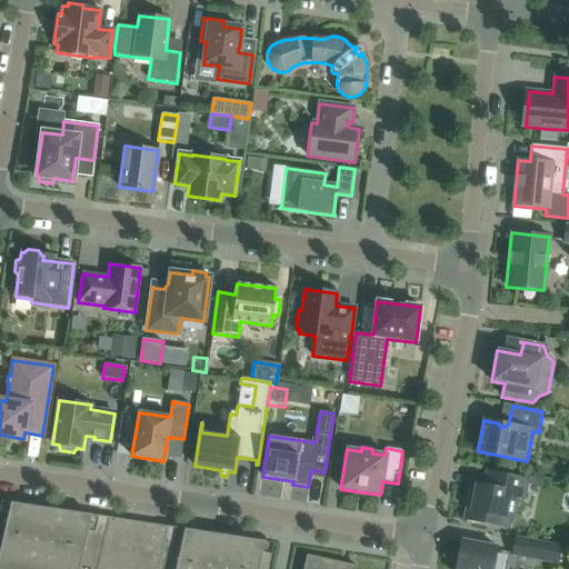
[(487,471),(485,486),(476,483),(473,495),(469,495),(463,520),(509,529),(516,499),(525,501),(529,479),(487,471)]
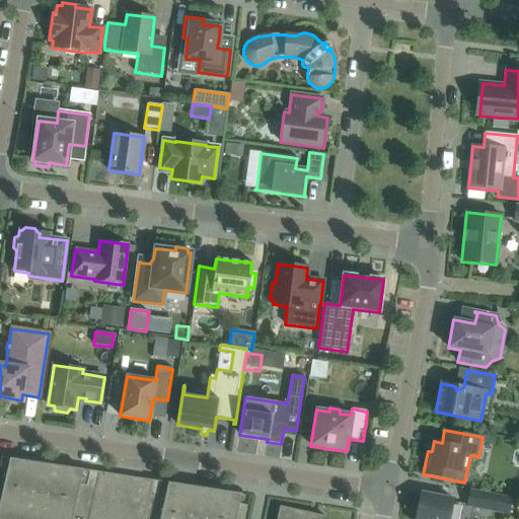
[(486,436),(485,443),(496,445),(497,438),(486,436)]
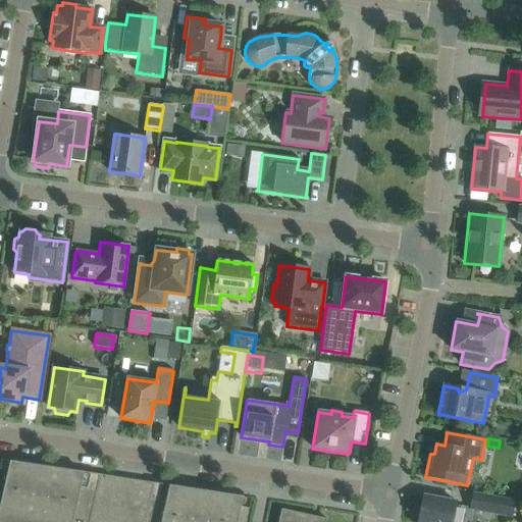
[(0,521),(72,521),(73,520),(81,521),(237,521),(243,497),(9,461),(0,503),(0,521)]
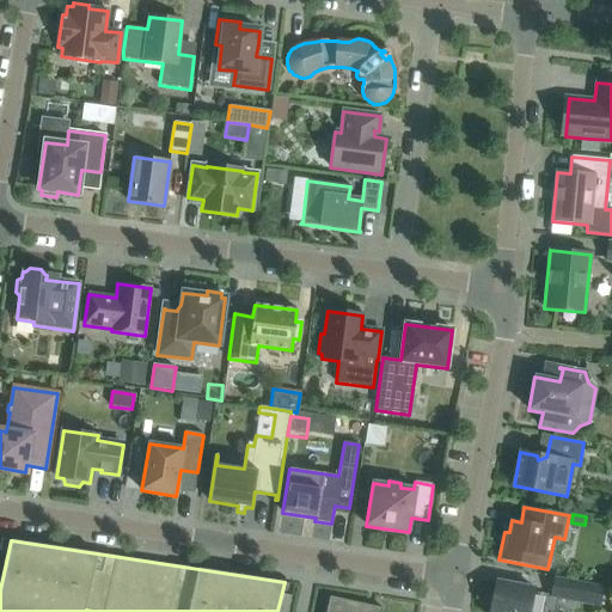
[(550,597),(600,606),(604,587),(554,579),(550,597)]
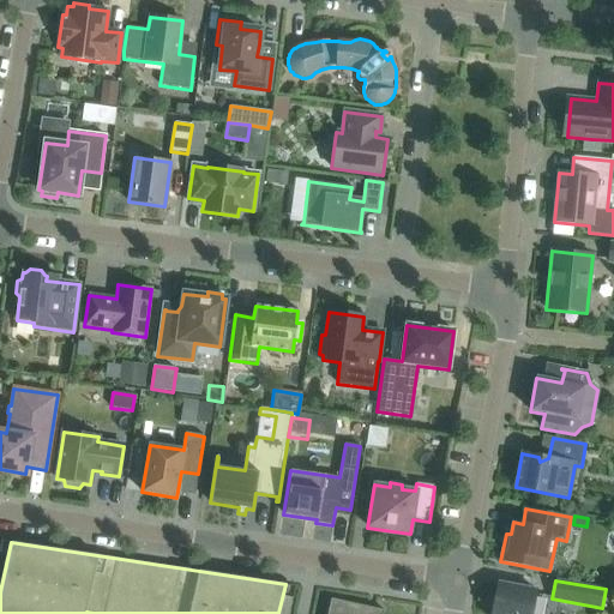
[(497,584),(489,613),(531,613),(536,591),(497,584)]
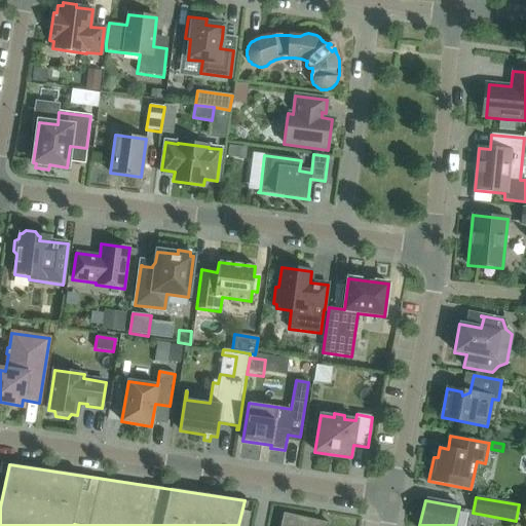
[(328,525),(329,524),(283,514),(279,525),(328,525)]
